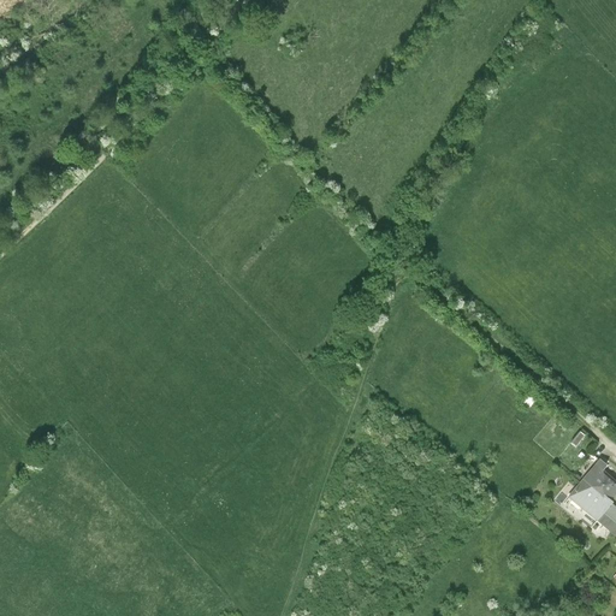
[(584,434),(580,432),(572,443),(576,446),(584,434)]
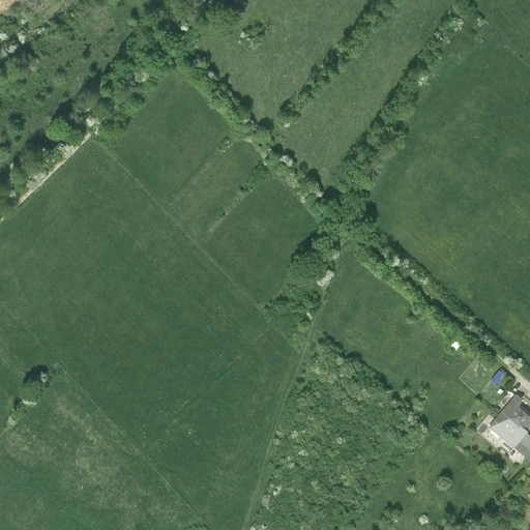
[(516,394),(501,412),(518,425),(519,424),(525,430),(529,422),(529,413),(519,405),(523,401),(516,394)]
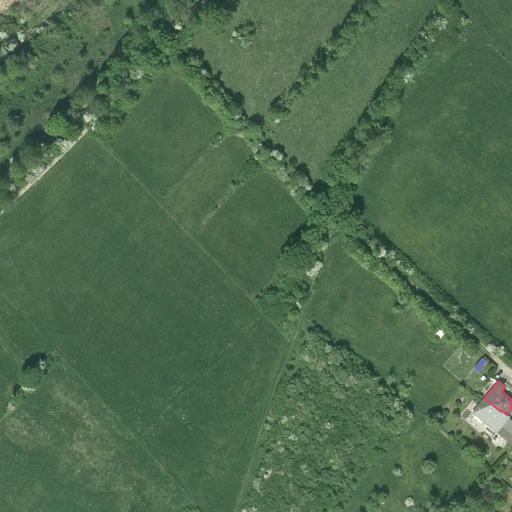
[(500,411),(484,398),(472,412),(494,432),(507,417),(508,415),(507,415),(501,410),(500,411)]
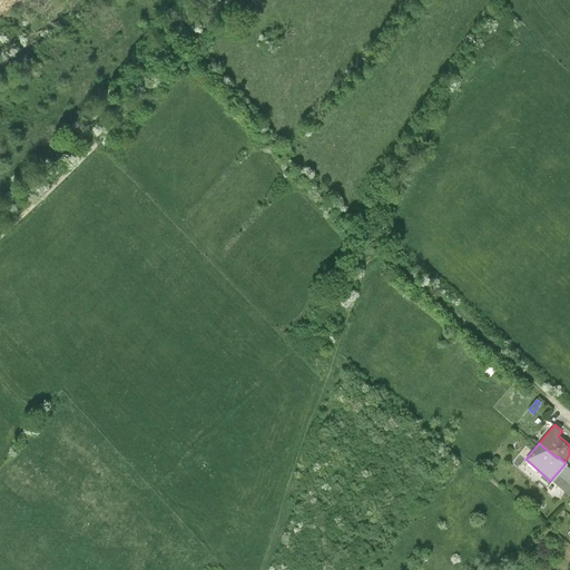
[(569,469),(564,464),(550,481),(569,497),(569,469)]
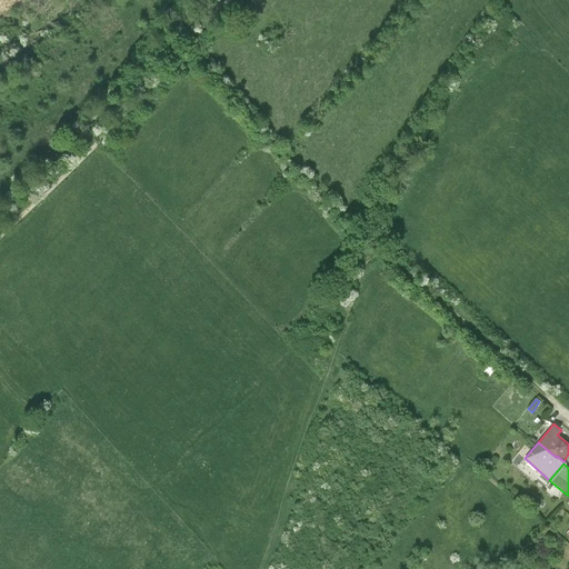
[(550,511),(545,506),(538,511),(543,518),(550,511)]
